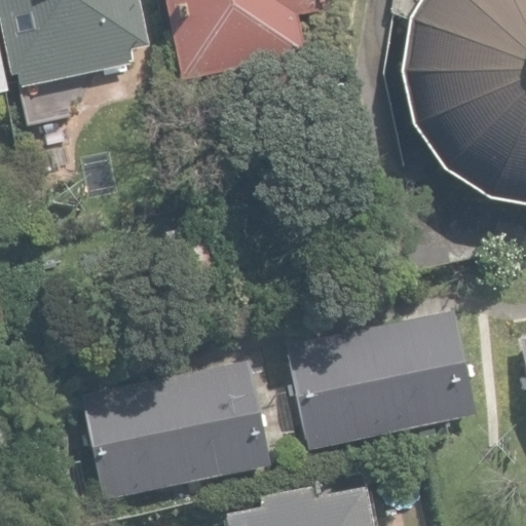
[(148,46),(138,0),(0,0),(0,17),(11,73),(20,72),(23,86),(133,64),(129,49),(148,46)]
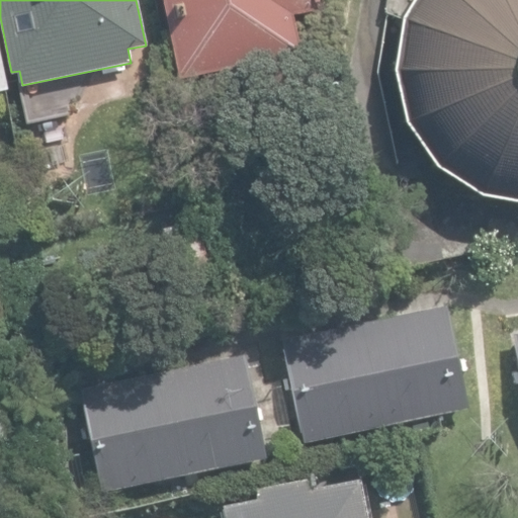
[(238,64),(245,97),(298,85),(291,52),(299,50),(291,14),(318,8),(316,0),(163,0),(179,77),(238,64)]
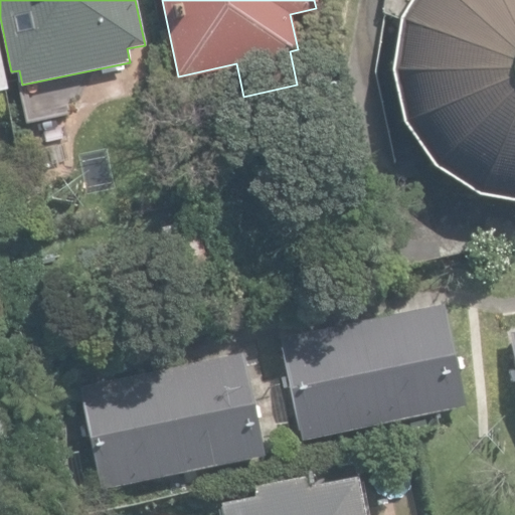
[(475,189),(514,197),(514,0),(411,0),(400,17),(391,72),(402,120),(432,162),(475,189)]
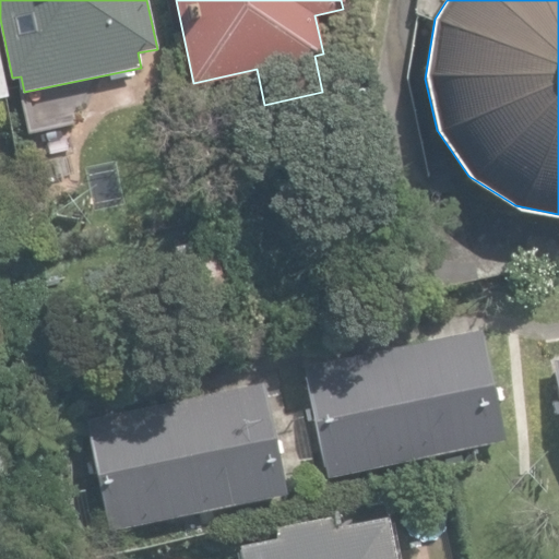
[(0,97),(11,96),(0,45),(0,97)]
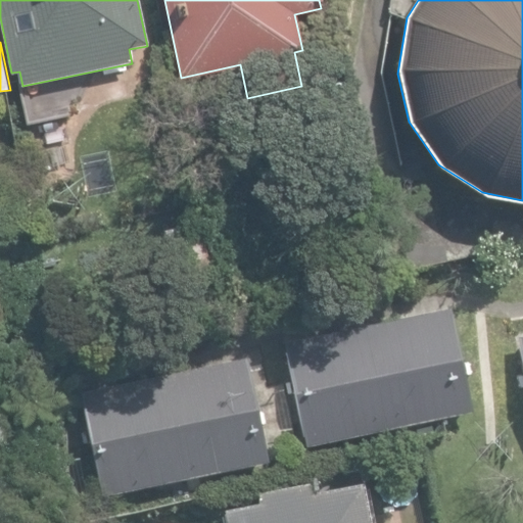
[(284,340),(305,444),(471,411),(450,306),(284,340)]
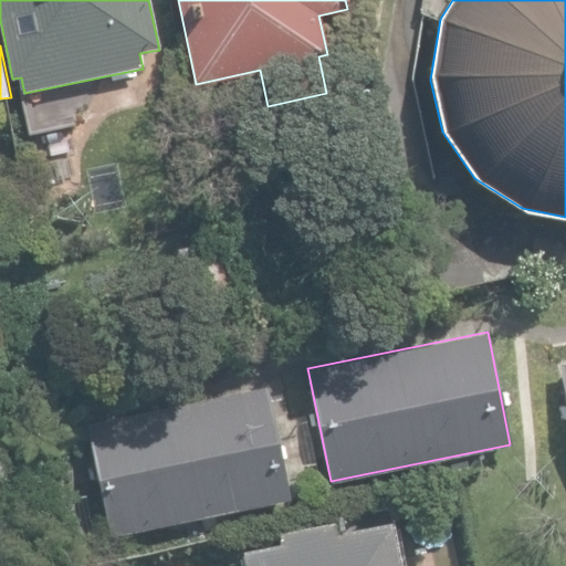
[(86,423),(109,535),(289,499),(265,386),(86,423)]
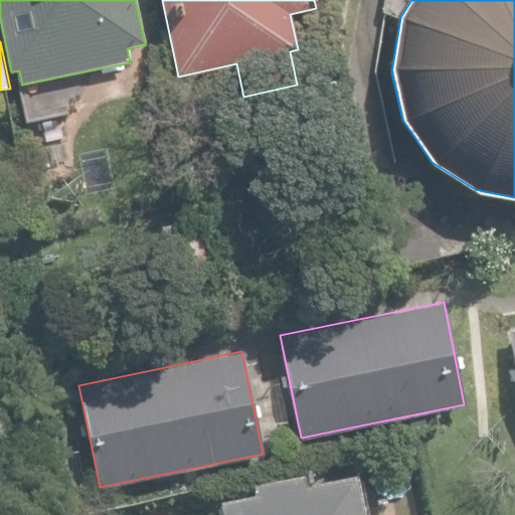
[(364,514),(357,477),(305,487),(303,476),(252,485),(254,495),(218,502),(220,514),(364,514)]
